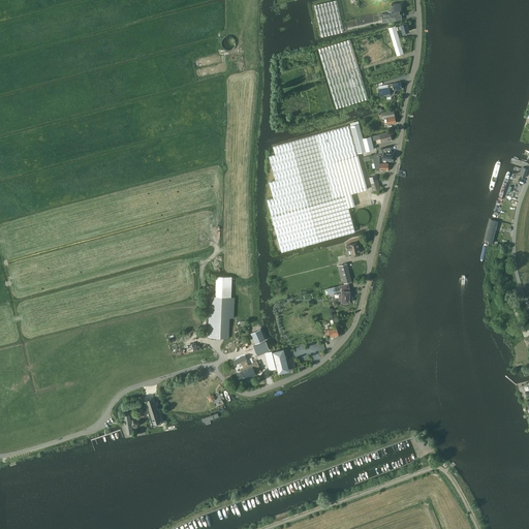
[(314,5),(321,36),(344,31),(337,0),(314,5)]
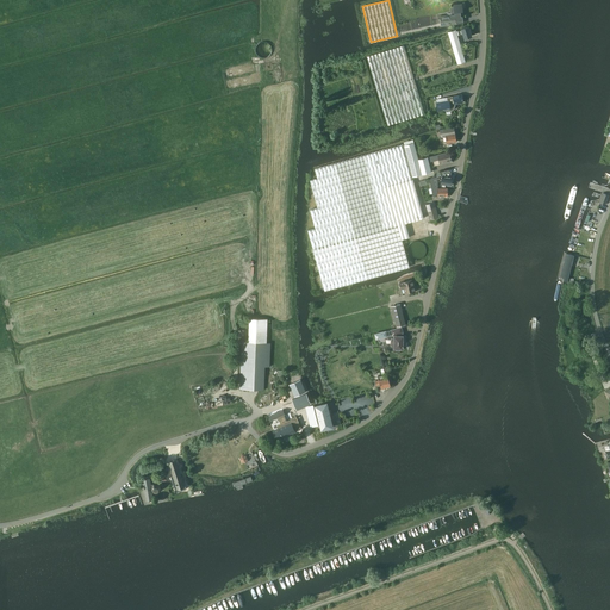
[(450,14),(439,17),(440,26),(455,24),(455,22),(462,20),(461,17),(460,17),(459,11),(462,11),(461,4),(453,5),(453,7),(453,12),(454,12),(454,14),(450,14)]
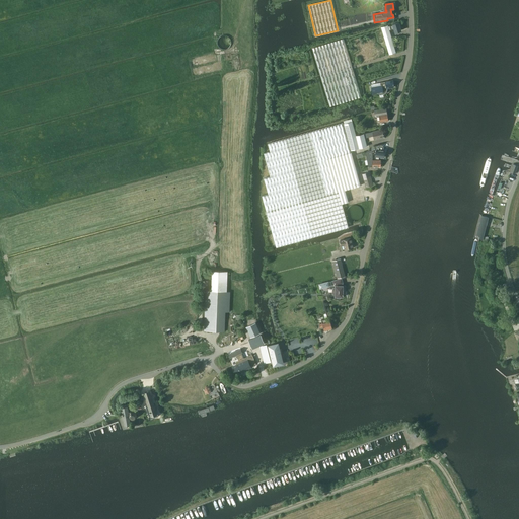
[(387,25),(380,27),(381,28),(389,55),(395,53),(389,30),(393,29),(394,32),(401,30),(398,22),(392,24),(392,25),(388,26),(387,25)]
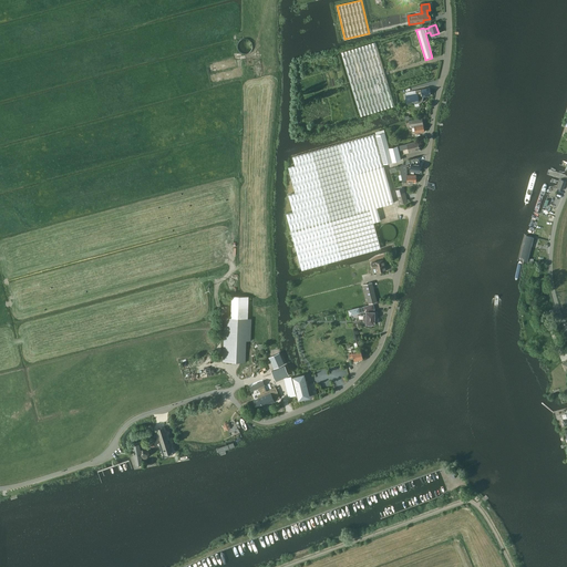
[(254,48),(254,47),(254,45),(253,43),(253,42),(251,41),(250,40),(248,39),(246,38),(245,38),(243,38),(241,39),(240,39),(238,40),(237,42),(236,43),(236,44),(235,47),(236,49),(236,50),(237,52),(238,53),(239,54),(240,55),(243,57),(244,57),(246,57),(248,55),(249,54),(251,53),(253,52),(253,51),(254,49),(254,48)]
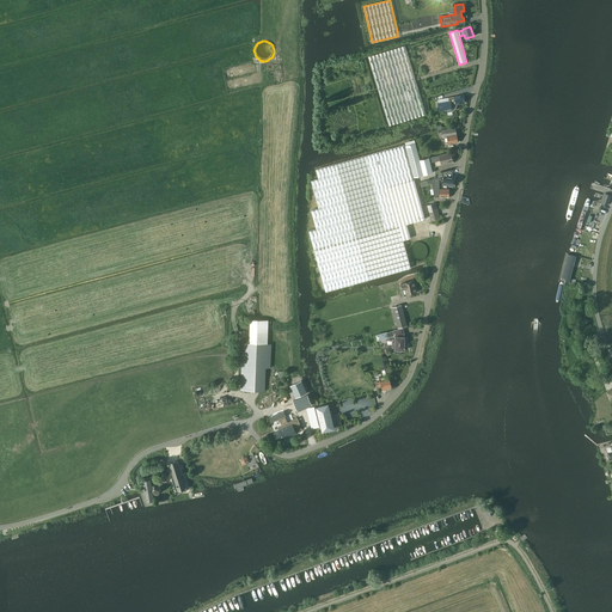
[(405,46),(368,56),(389,126),(426,115),(421,98),(405,47),(405,46)]
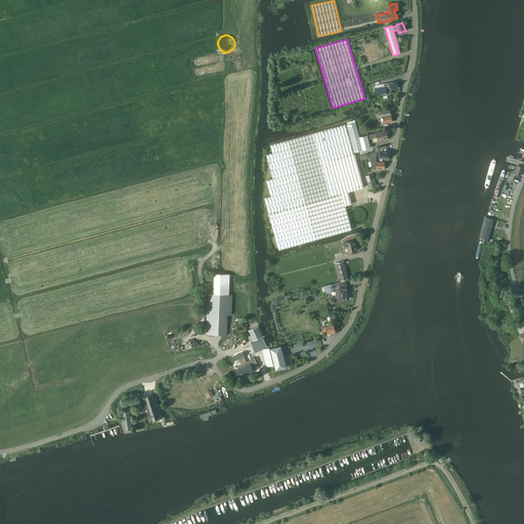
[(383,96),(387,95),(389,94),(390,91),(391,89),(398,88),(397,81),(389,82),(389,83),(384,83),(384,87),(375,88),(376,95),(383,94),(383,96)]
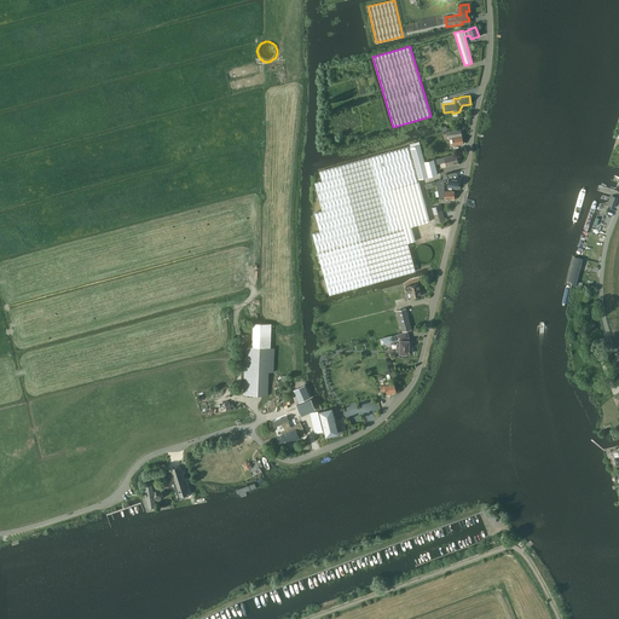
[(451,138),(453,145),(463,144),(461,128),(446,132),(447,139),(451,138)]
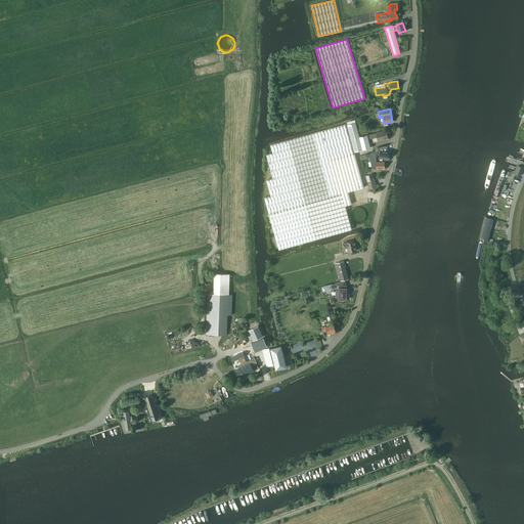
[(347,124),(354,151),(370,147),(368,139),(367,135),(359,136),(355,122),(347,124)]
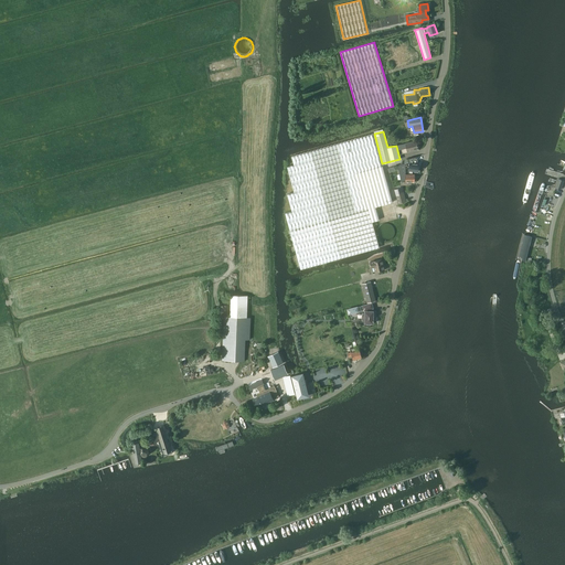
[(287,194),(291,211),(285,213),(300,269),(380,247),(372,222),(379,220),(375,206),(393,202),(382,163),(374,134),(373,134),(291,156),(294,164),(287,167),(294,192),(287,194)]
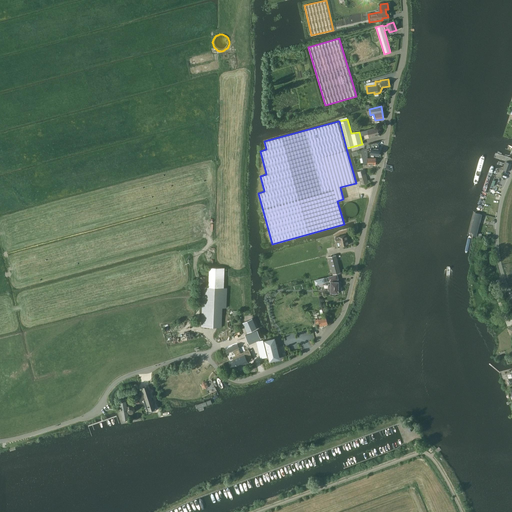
[(379,135),(377,127),(367,130),(359,132),(360,136),(368,134),(369,137),(379,135)]
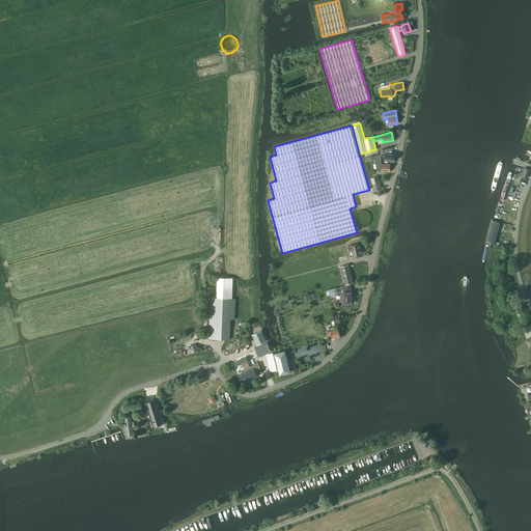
[(382,149),(381,151),(381,154),(382,154),(383,154),(383,152),(385,154),(384,160),(393,161),(393,154),(393,152),(390,151),(389,147),(383,149),(382,149)]
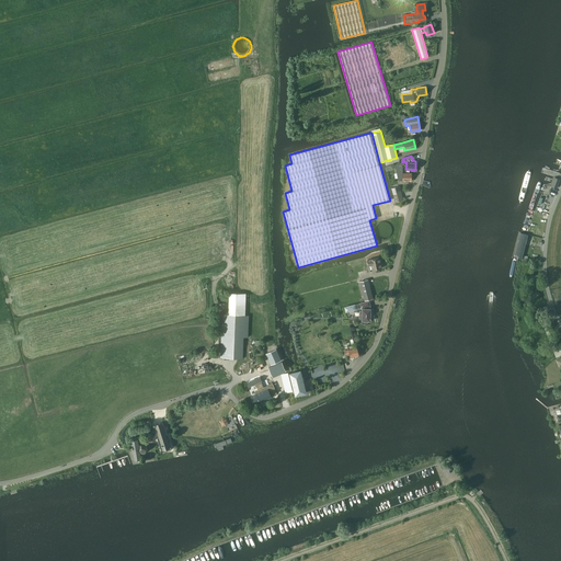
[(411,181),(411,173),(402,173),(402,163),(402,162),(396,164),(397,174),(398,180),(402,180),(402,181),(411,181)]
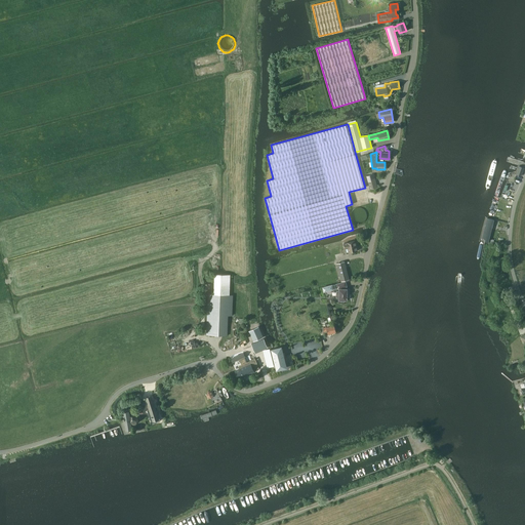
[(519,166),(516,174),(521,176),(524,168),(519,166)]
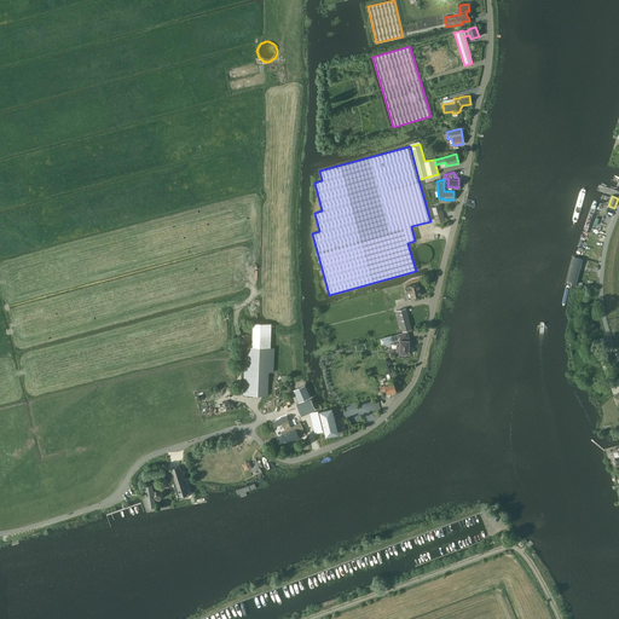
[(590,231),(599,203),(593,201),(584,229),(590,231)]
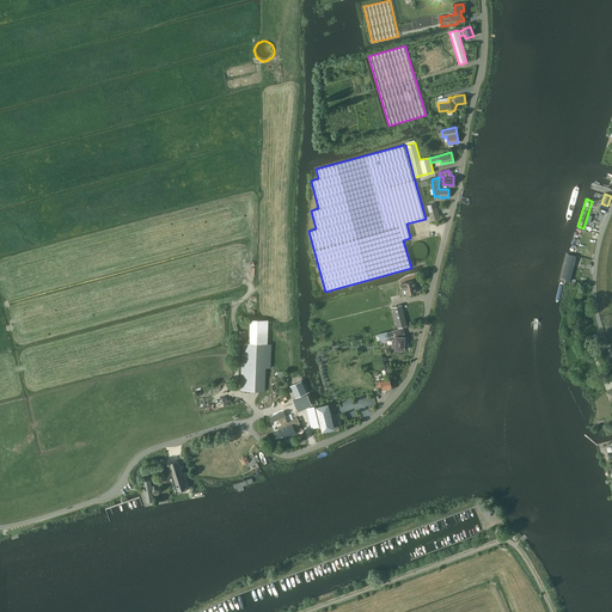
[(435,202),(427,206),(432,221),(440,219),(435,202)]
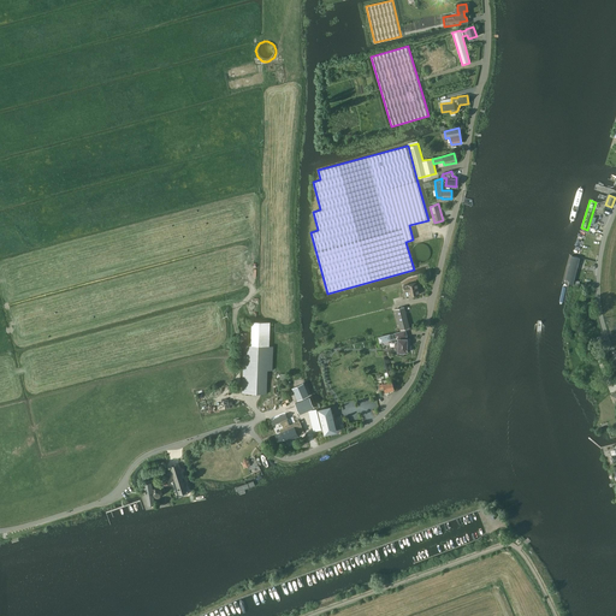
[(431,255),(431,254),(431,252),(430,250),(430,248),(428,247),(427,246),(425,244),(424,244),(421,243),(420,243),(418,244),(416,244),(415,246),(414,247),(413,248),(412,250),(412,252),(412,254),(412,255),(412,258),(413,259),(414,260),(415,261),(418,262),(419,262),(421,262),(422,262),(425,262),(426,261),(427,260),(428,259),(430,258),(431,255)]
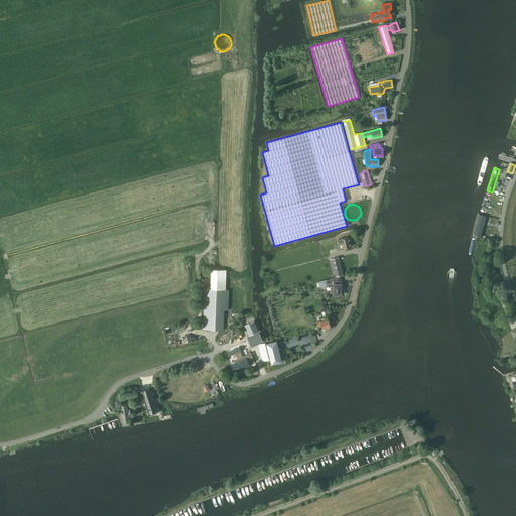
[(351,247),(349,237),(339,239),(340,243),(341,242),(343,249),(351,247)]
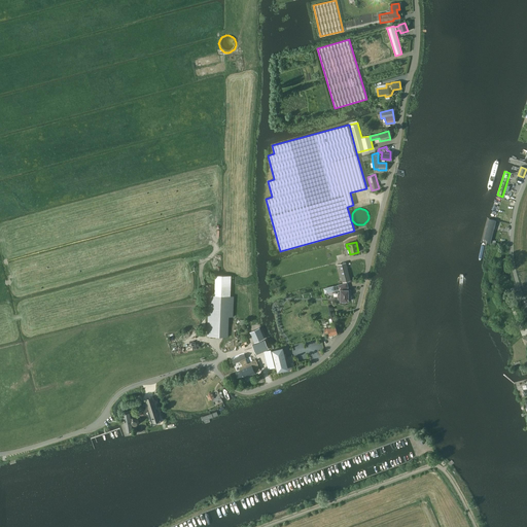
[(346,262),(338,265),(342,282),(351,280),(346,262)]
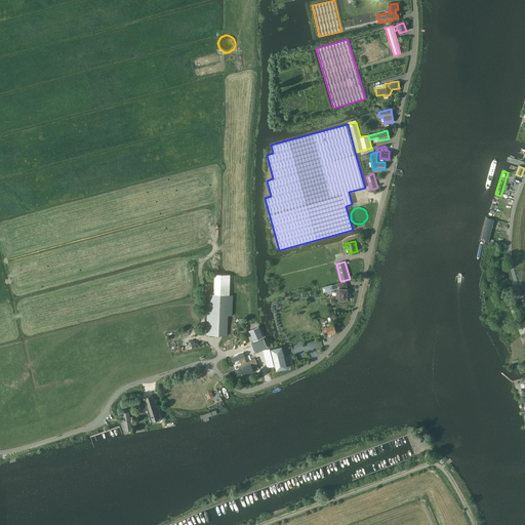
[(206,334),(227,335),(228,315),(232,315),(233,295),(230,294),(230,274),(214,274),(213,294),(208,293),(206,334)]
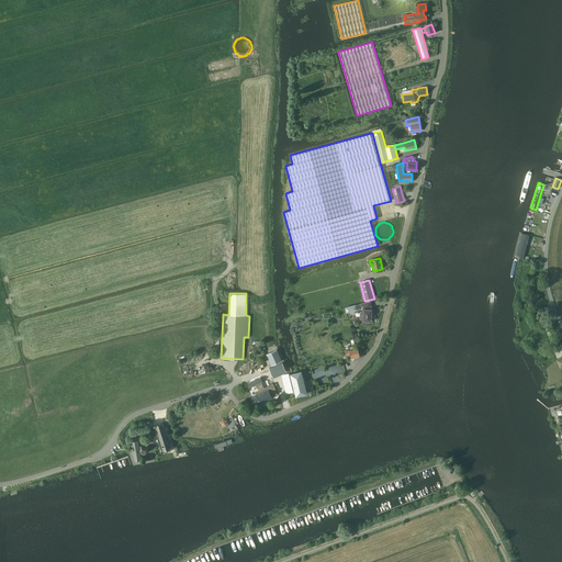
[(361,308),(363,308),(363,312),(360,312),(360,318),(363,318),(363,321),(362,321),(364,322),(367,323),(370,323),(372,321),(371,321),(371,318),(373,318),(374,312),(371,312),(371,310),(371,306),(370,302),(360,304),(361,308)]
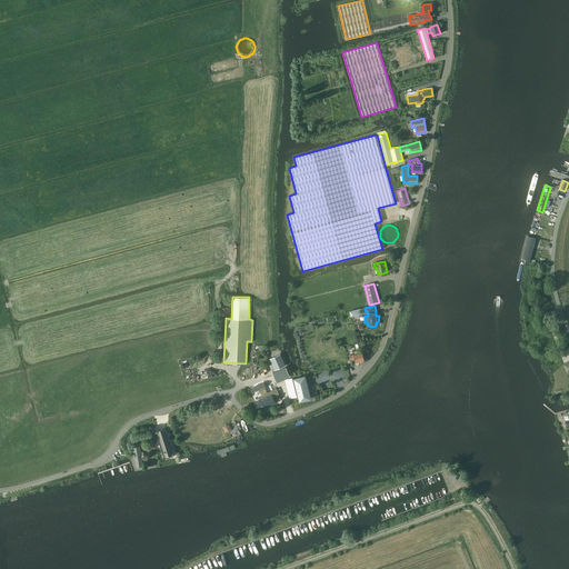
[(362,351),(358,352),(357,350),(352,351),(353,355),(349,356),(350,359),(355,358),(356,362),(365,359),(362,351)]
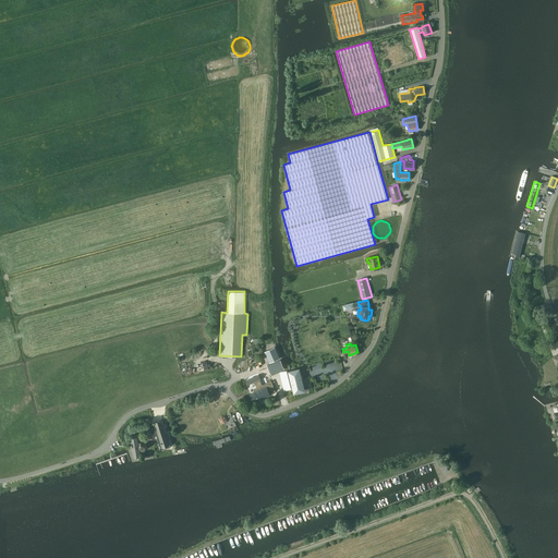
[(275,347),(266,351),(268,356),(267,356),(269,363),(280,359),(275,347)]
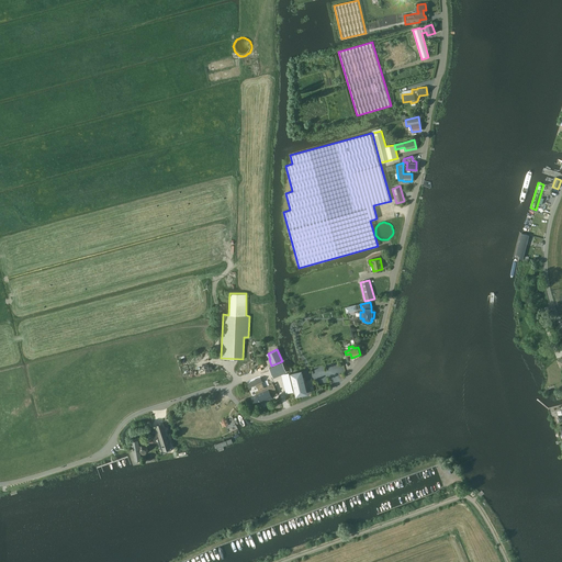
[(287,371),(282,361),(269,368),(273,378),(287,371)]
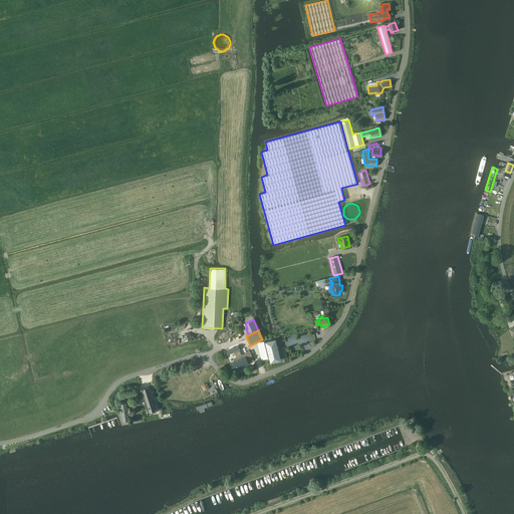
[(271,362),(280,359),(277,346),(275,339),(266,341),(271,362)]
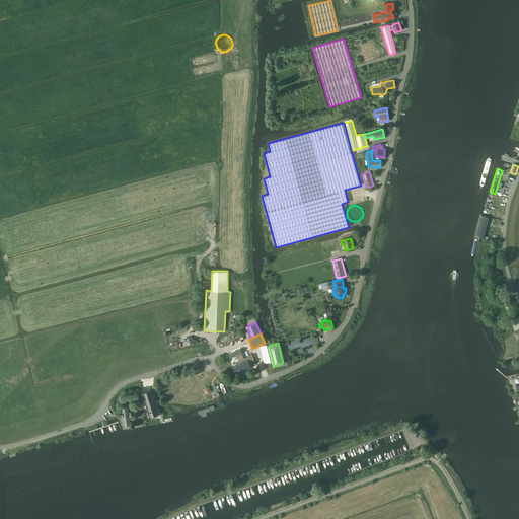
[(234,353),(233,354),(235,358),(244,354),(242,350),(234,353)]
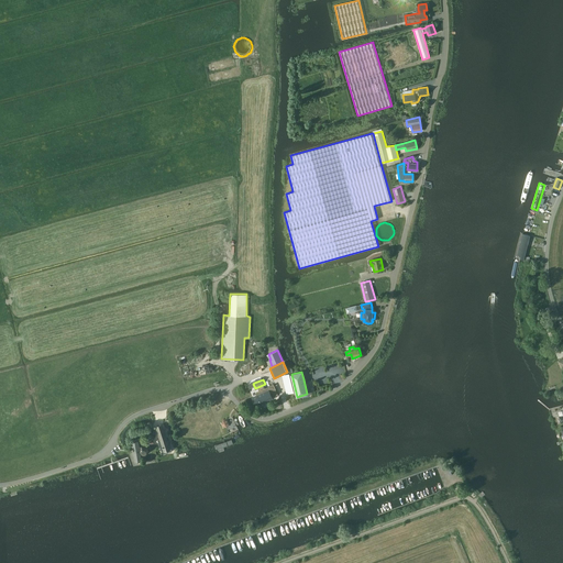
[(257,395),(252,397),(255,404),(255,406),(261,404),(265,401),(265,403),(268,400),(272,398),(272,397),(277,395),(274,387),(272,388),(268,390),(267,387),(255,393),(257,395)]
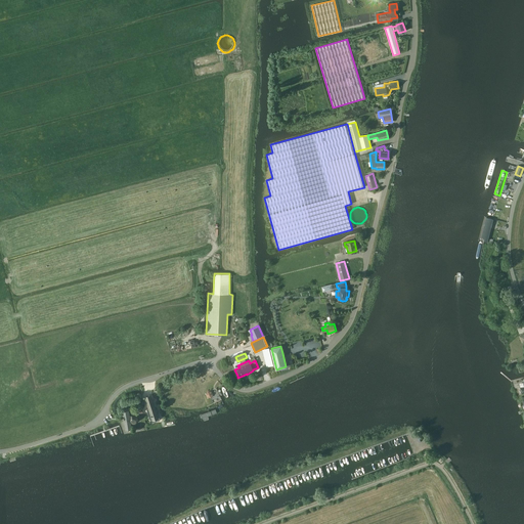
[(157,387),(151,389),(156,399),(161,398),(157,387)]
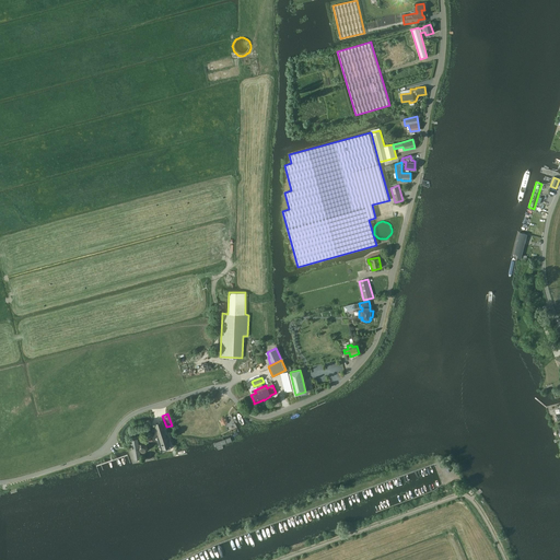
[(160,436),(158,438),(159,441),(161,441),(163,447),(168,446),(166,438),(164,439),(163,436),(165,435),(163,428),(158,430),(160,436)]
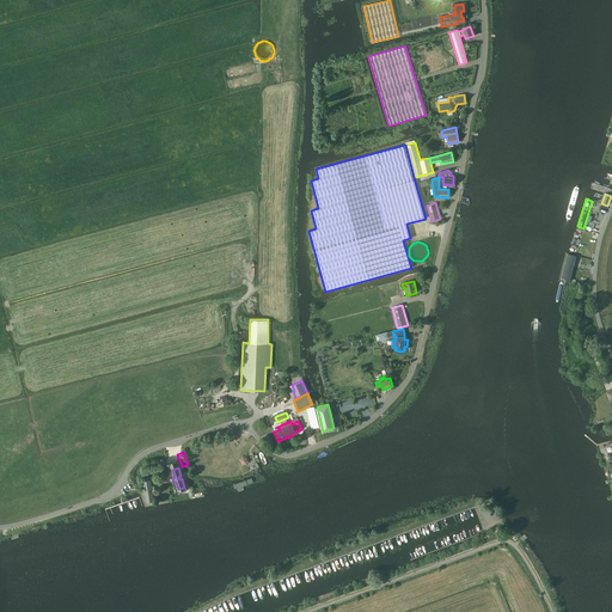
[(234,484),(236,489),(237,494),(245,490),(243,487),(252,483),(251,478),(234,484)]
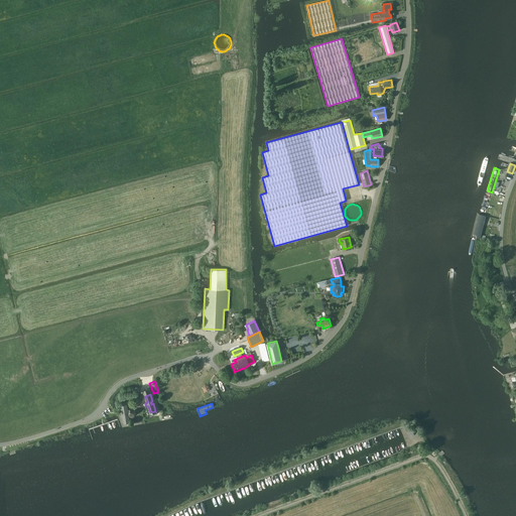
[(130,422),(127,405),(121,405),(124,423),(130,422)]
